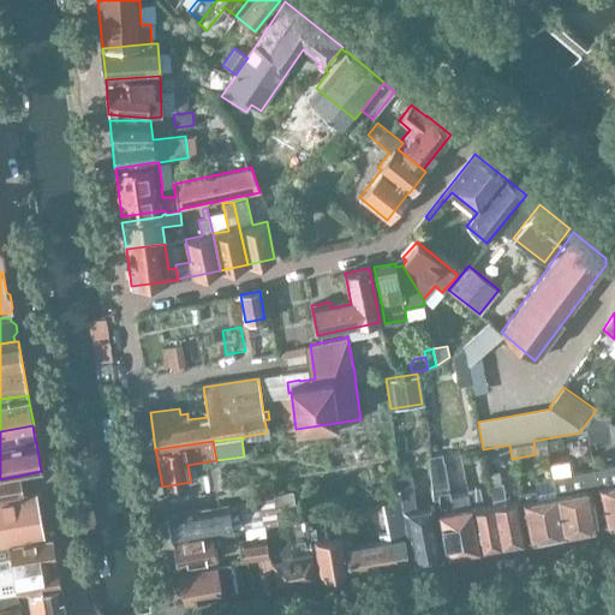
[(447,555),(479,549),(472,505),(470,506),(452,508),(449,489),(445,490),(440,454),(429,457),(434,499),(439,499),(440,511),(447,555)]
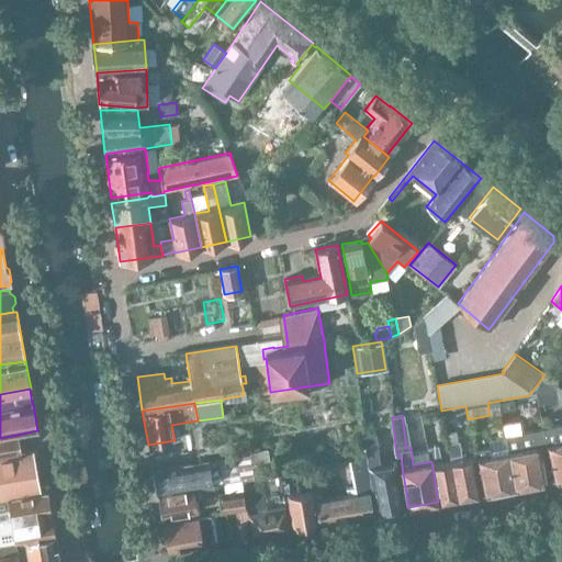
[(542,428),(505,435),(508,451),(515,486),(548,480),(541,446),(546,445),(542,428)]
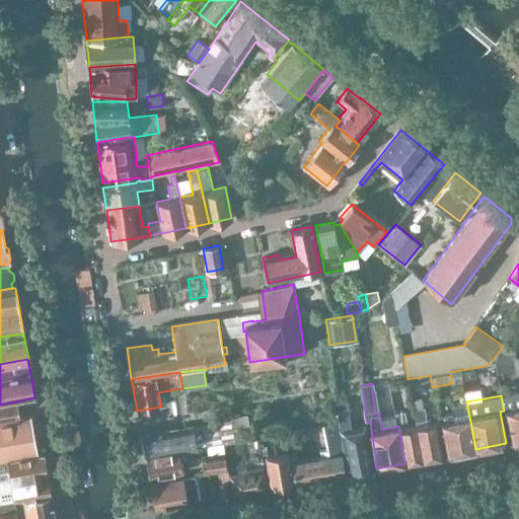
[(518,405),(518,408),(504,411),(510,442),(518,440),(518,396),(517,397),(518,405)]
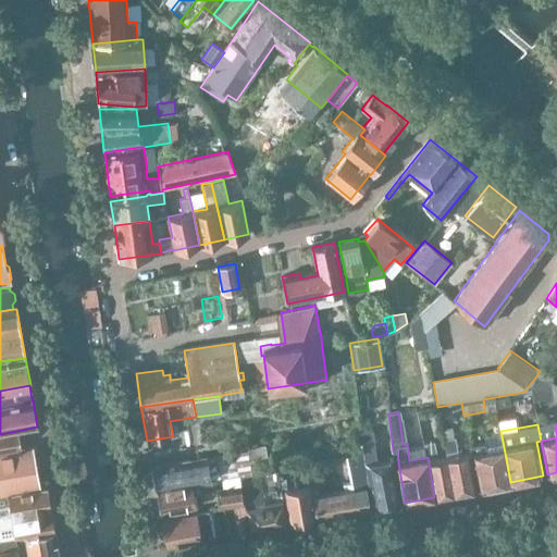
[(441,428),(446,457),(454,493),(477,489),(470,453),(458,455),(455,436),(454,437),(452,426),(441,428)]
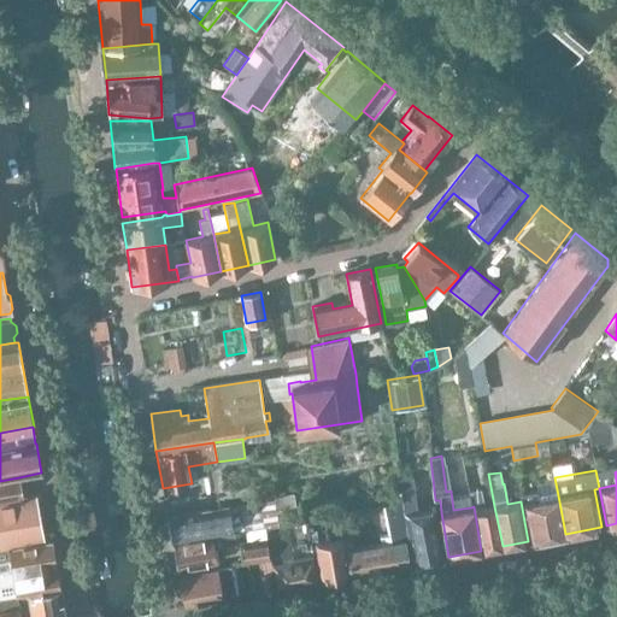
[(438,519),(435,507),(415,511),(413,505),(416,505),(413,476),(399,479),(406,524),(413,562),(419,560),(419,562),(438,557),(445,556),(439,519),(438,519)]
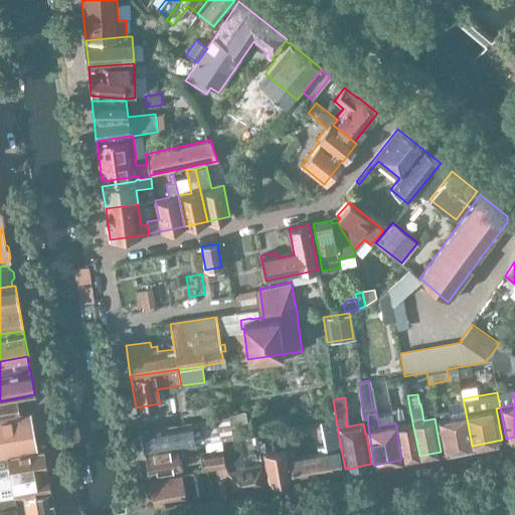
[(0,457),(35,451),(29,412),(18,414),(16,398),(0,401),(0,457)]
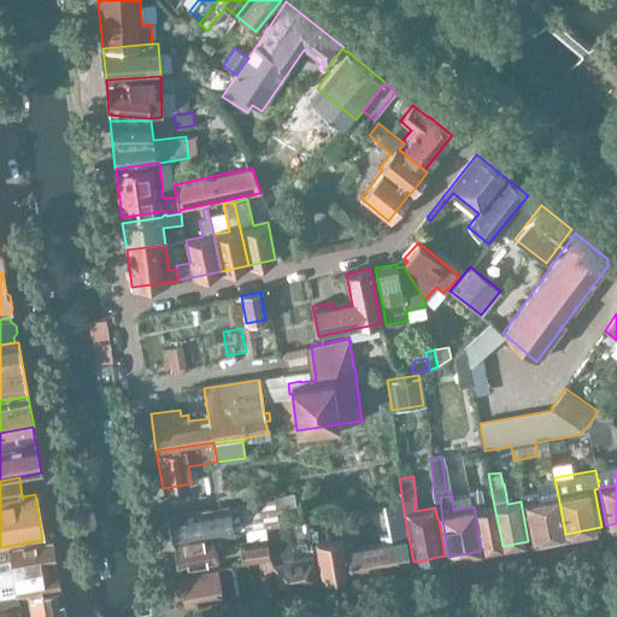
[(481,551),(503,546),(494,506),(485,509),(481,488),(469,491),(471,507),(474,506),(481,551)]
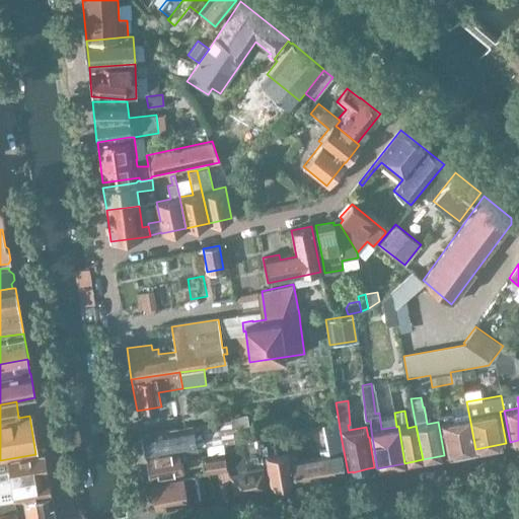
[(444,455),(475,449),(469,417),(449,421),(448,415),(437,417),(438,422),(444,455)]
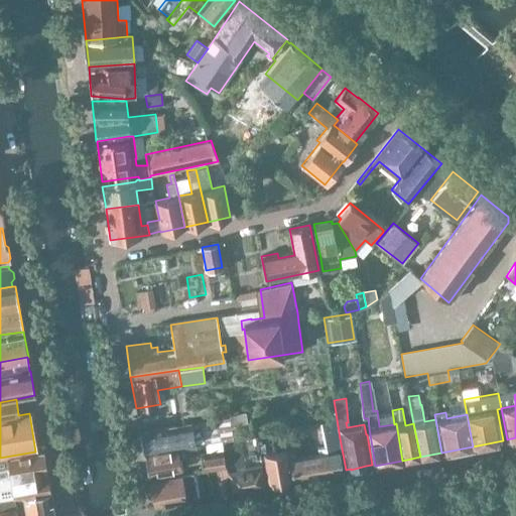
[(289,460),(293,481),(343,472),(339,450),(341,450),(336,420),(321,422),(326,446),(317,448),(318,454),(289,460)]
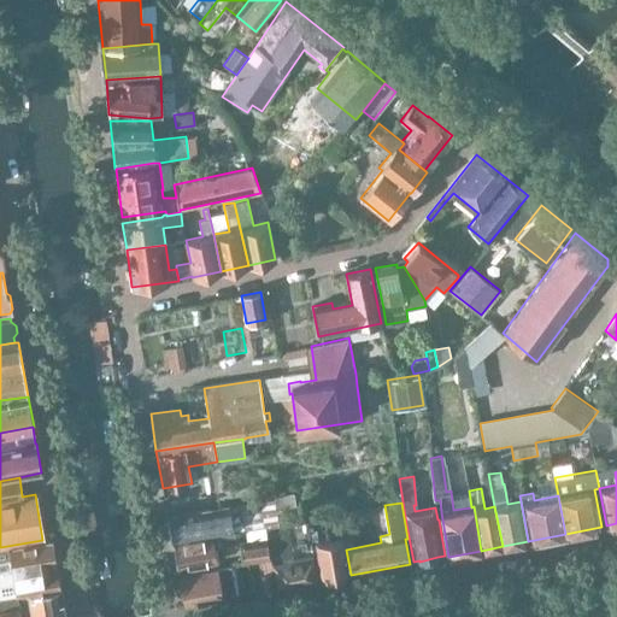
[(229,506),(170,517),(174,542),(234,533),(229,506)]
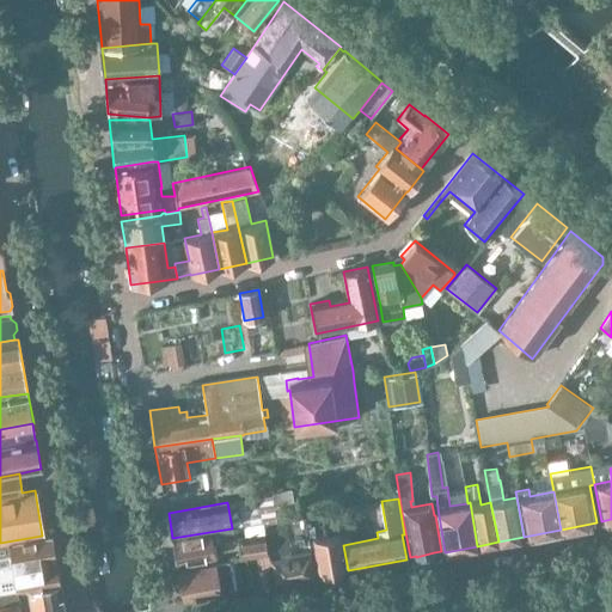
[(303,518),(283,521),(283,522),(289,551),(308,548),(303,518)]
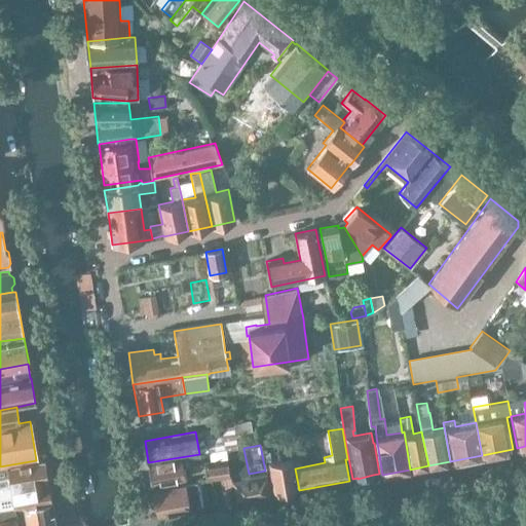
[(240,479),(232,481),(235,500),(270,494),(267,475),(250,478),(249,474),(243,449),(237,450),(239,460),(237,460),(240,479)]
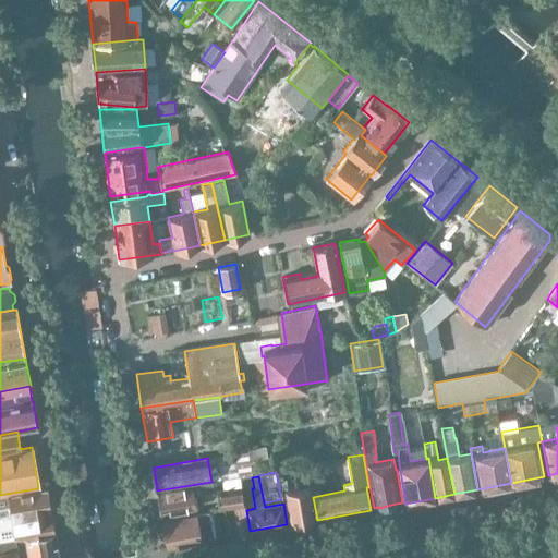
[(214,493),(211,482),(157,490),(156,490),(160,514),(196,508),(194,496),(214,493)]
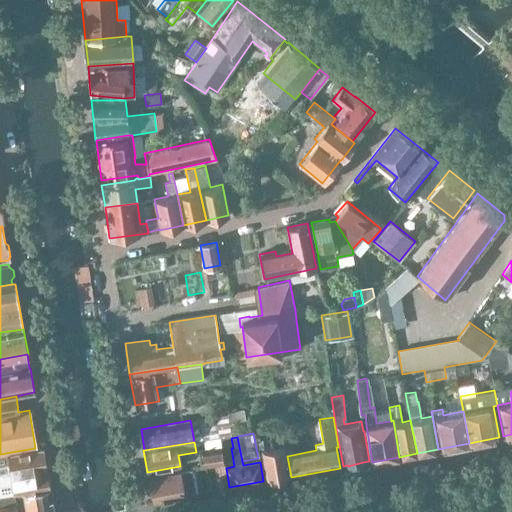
[(290,477),(284,446),(261,450),(267,481),(290,477)]
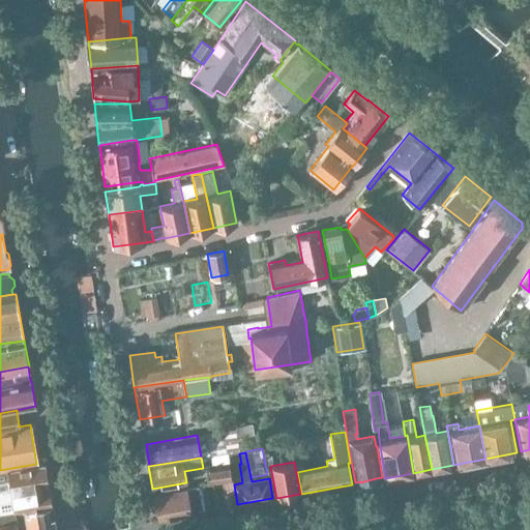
[(0,492),(48,483),(45,463),(0,471),(0,492)]
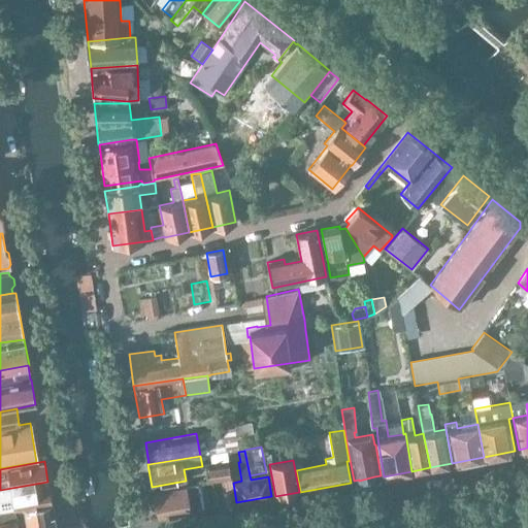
[(228,461),(205,464),(208,482),(221,480),(230,479),(228,461)]
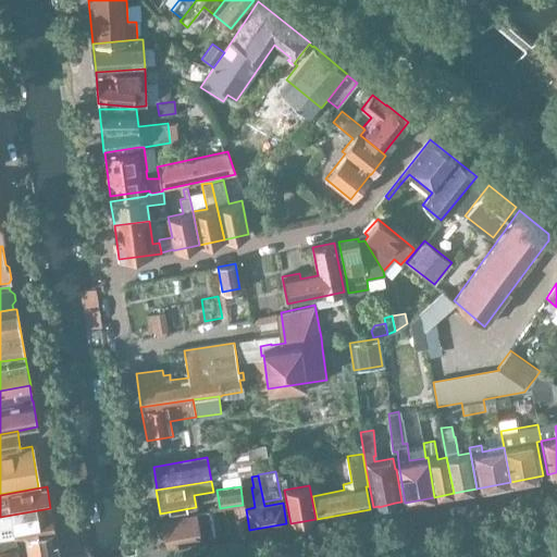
[(0,540),(14,537),(31,534),(54,530),(50,508),(0,517),(0,540)]
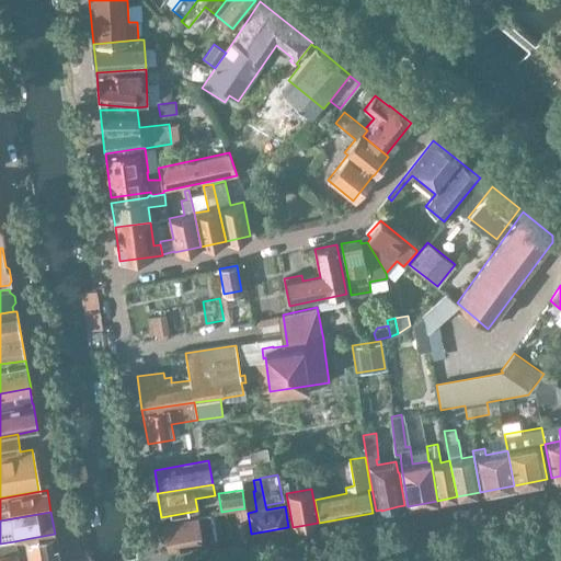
[(168,549),(217,539),(213,514),(162,523),(168,549)]
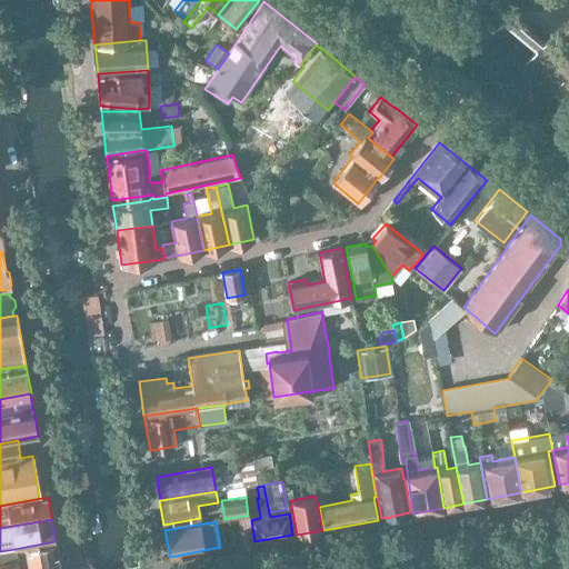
[(253,542),(251,527),(238,529),(241,545),(253,542)]
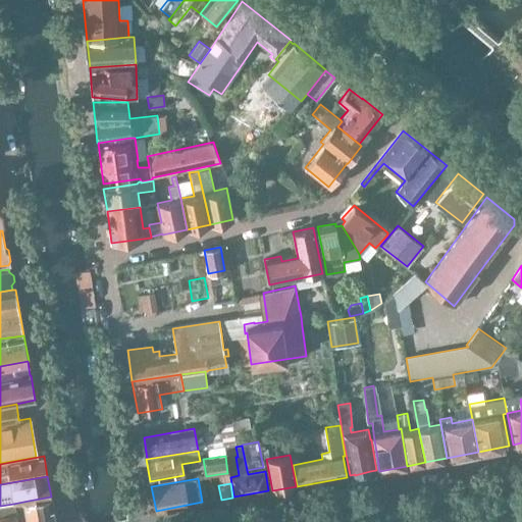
[(55,521),(51,497),(29,501),(31,511),(25,512),(27,521),(55,521)]
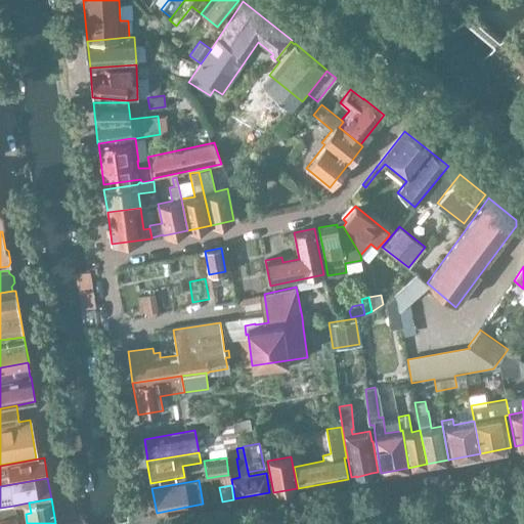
[(0,508),(0,523),(16,523),(13,506),(0,508)]
